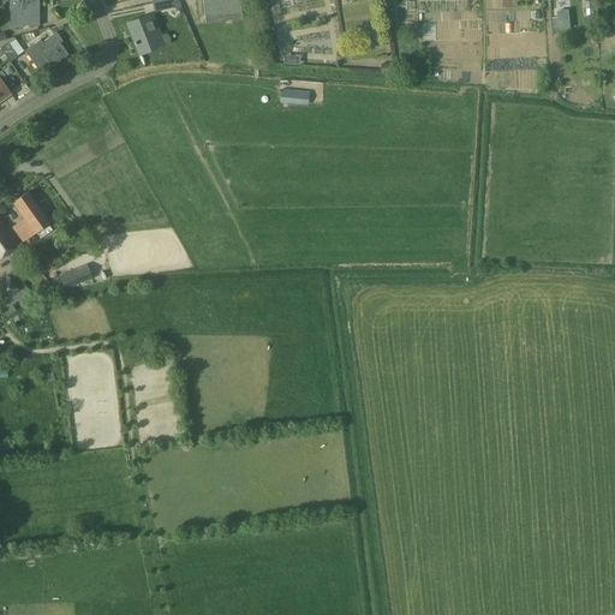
[(39,0),(9,0),(10,28),(23,28),(23,27),(40,25),(39,0)]
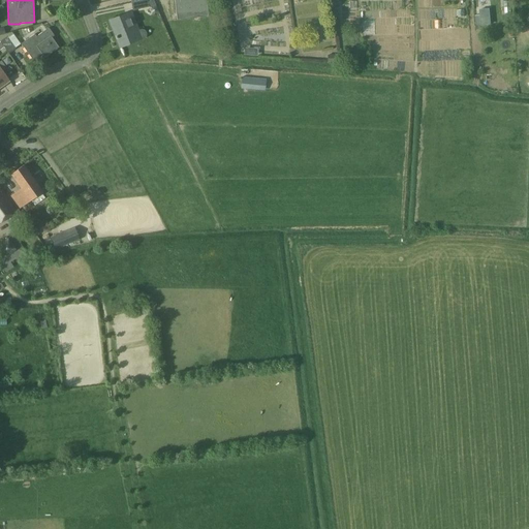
[(147,0),(146,0),(131,3),(133,10),(149,7),(147,0)]
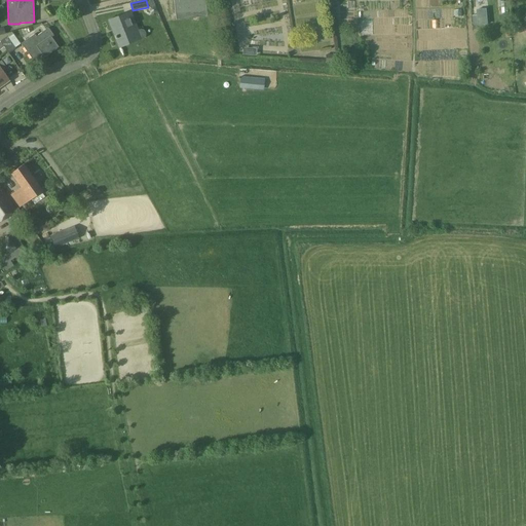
[(177,21),(208,16),(204,0),(174,0),(175,9),(177,21)]
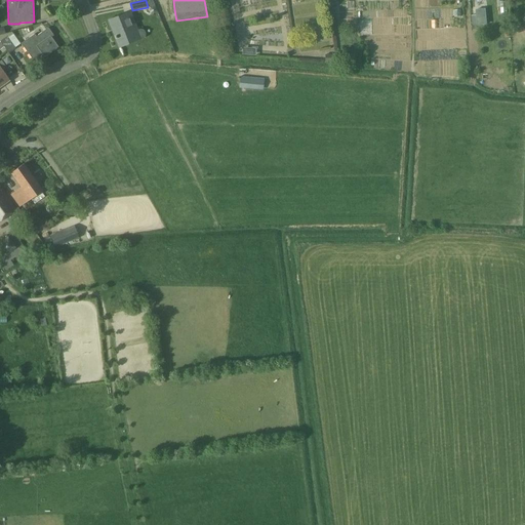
[(476,10),(477,15),(478,25),(487,25),(485,9),(476,10)]
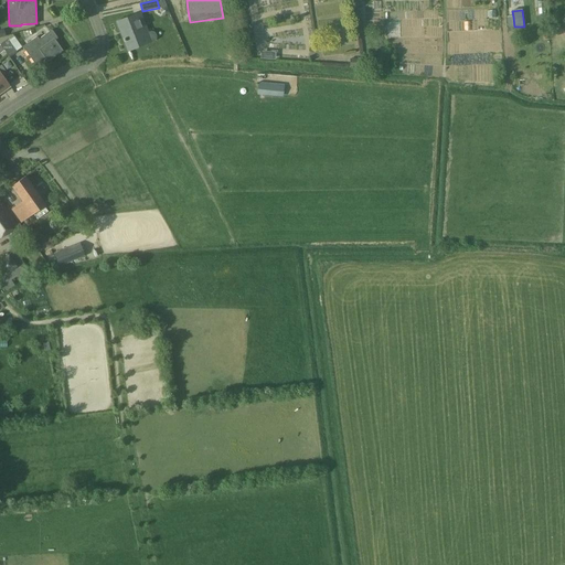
[(150,31),(149,31),(144,33),(137,14),(117,22),(124,38),(123,38),(128,51),(152,41),(153,41),(155,40),(156,39),(156,38),(156,36),(156,35),(156,34),(155,33),(153,32),(152,32),(151,31),(150,31)]
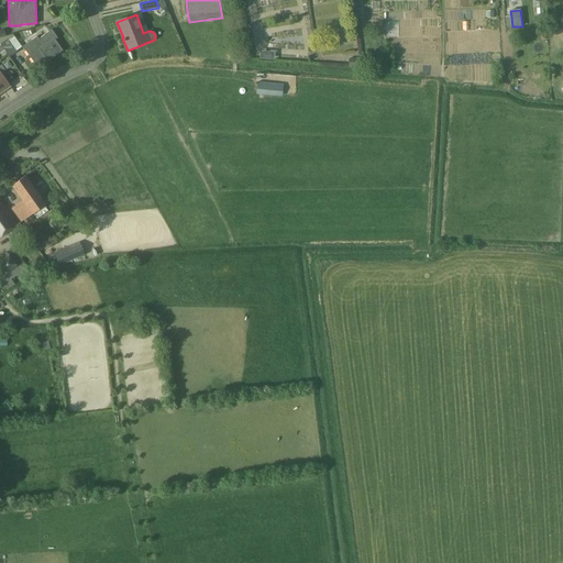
[(63,51),(55,41),(58,39),(52,30),(40,39),(37,35),(22,46),(35,64),(44,57),(47,62),(63,51)]
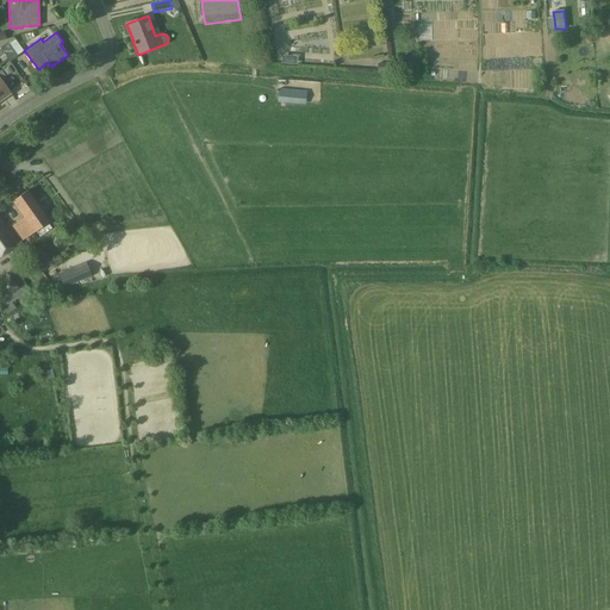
[(18,56),(18,55),(8,42),(0,48),(10,62),(18,56)]
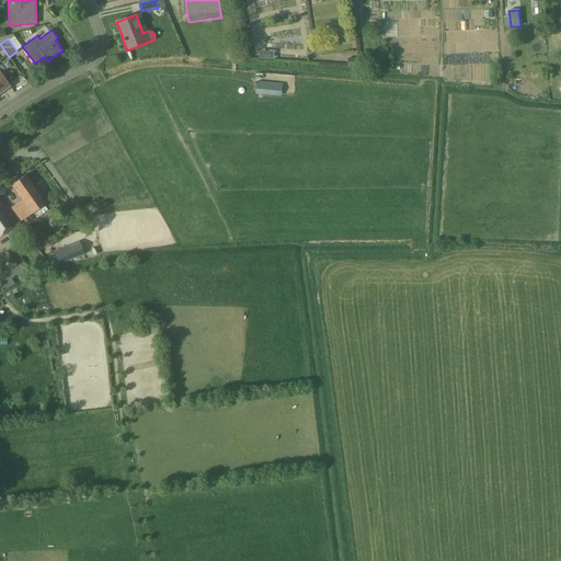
[(0,93),(10,87),(0,73),(0,93)]
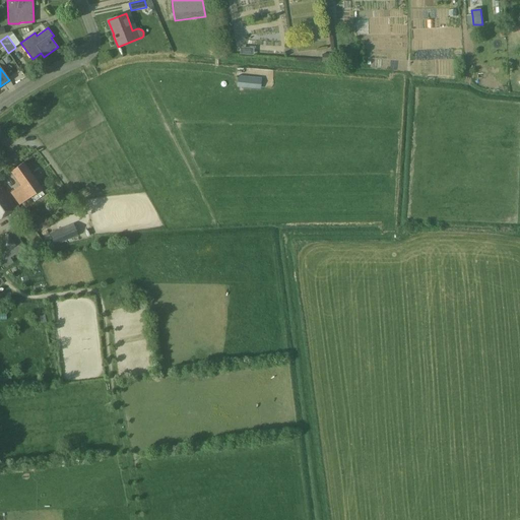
[(261,78),(238,75),(237,86),(260,89),(261,78)]
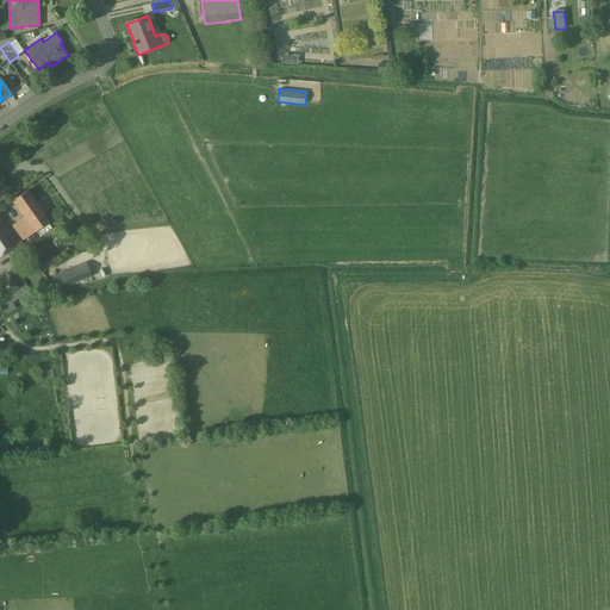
[(49,221),(27,191),(13,201),(24,217),(13,225),(23,240),(49,221)]
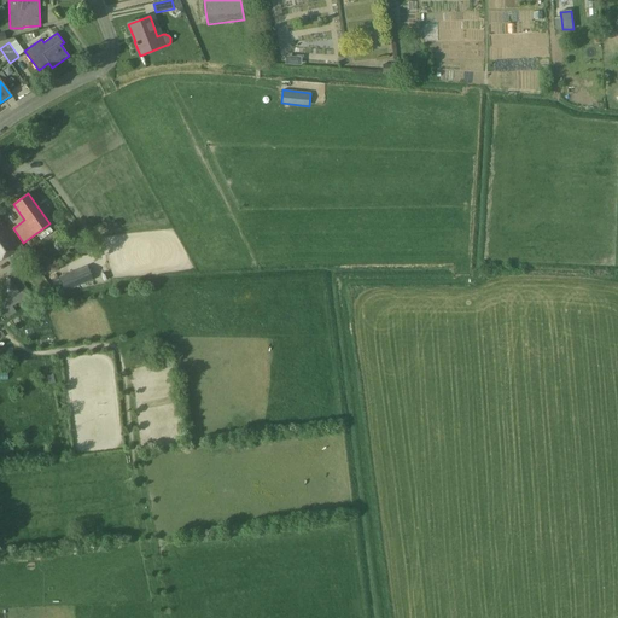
[(0,260),(18,246),(0,220),(0,260)]
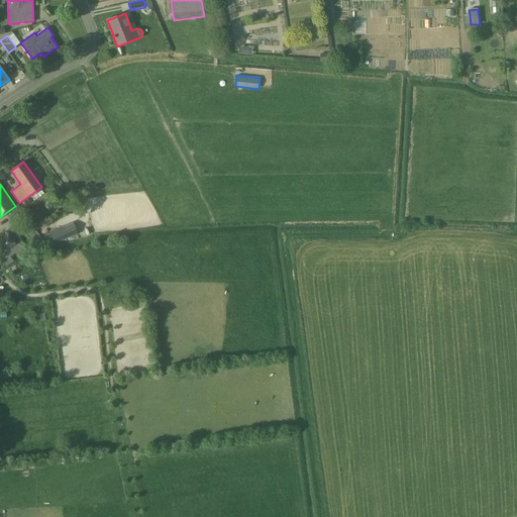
[(73,223),(49,232),(55,243),(77,234),(73,223)]
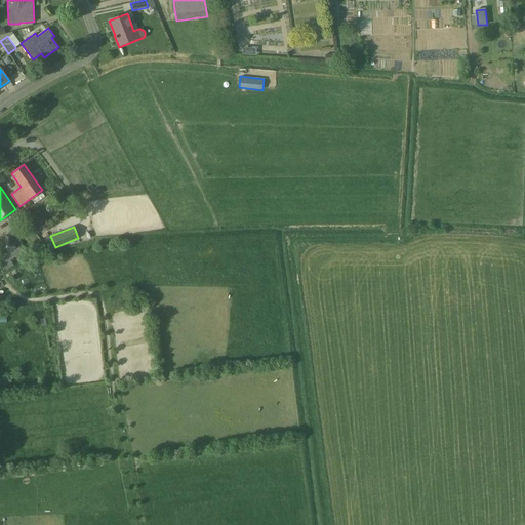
[(13,234),(0,242),(0,258),(4,266),(26,250),(13,234)]
